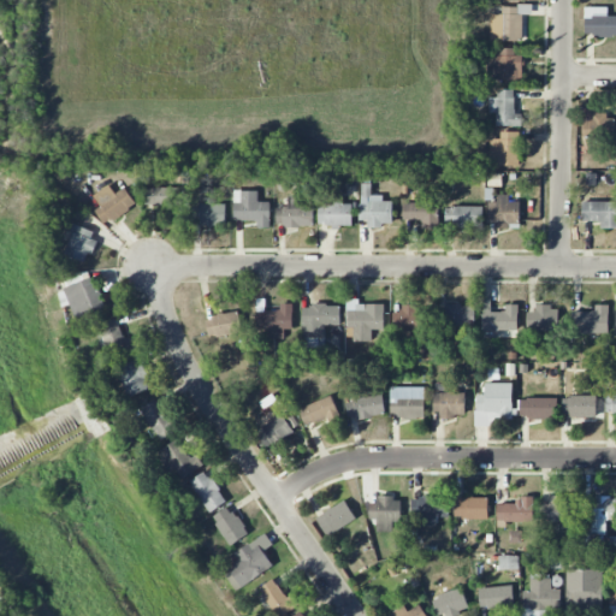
[(522,41),(523,15),(533,15),(533,6),(503,6),(503,15),(491,15),(491,41),(522,41)]
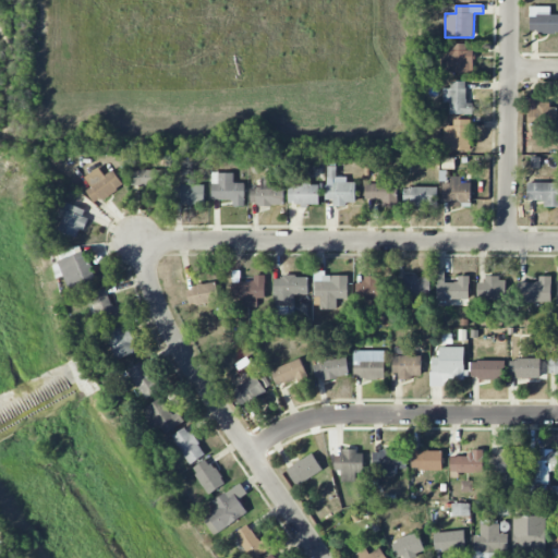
[(530,8),(530,34),(557,32),(557,14),(550,15),(550,7),(530,8)]
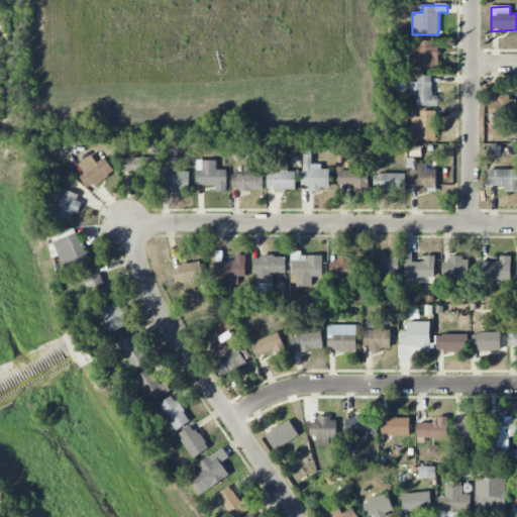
[(439,68),(439,46),(432,46),(432,40),(412,40),(412,67),(439,68)]
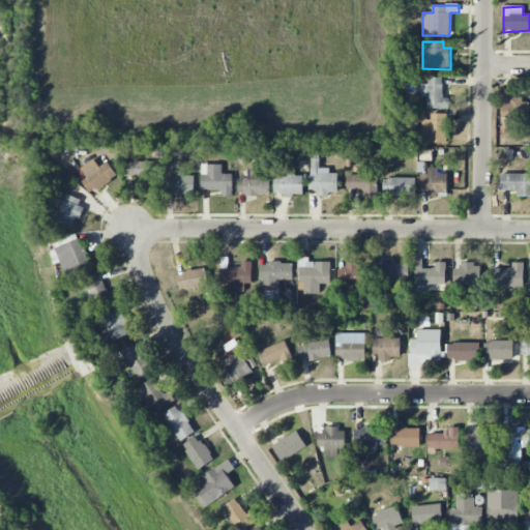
[(443,78),(429,78),(429,85),(421,84),(421,97),(428,97),(427,108),(448,109),(449,98),(443,98),(443,78)]
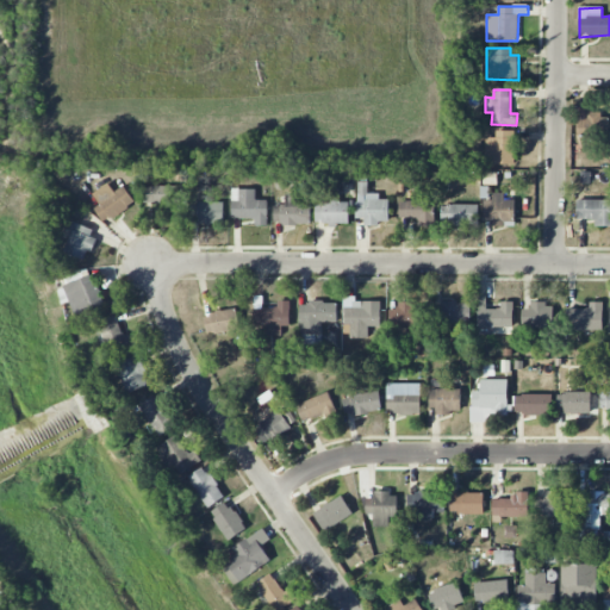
[(514,165),(514,131),(496,131),(496,138),(484,138),(484,165),(514,165)]
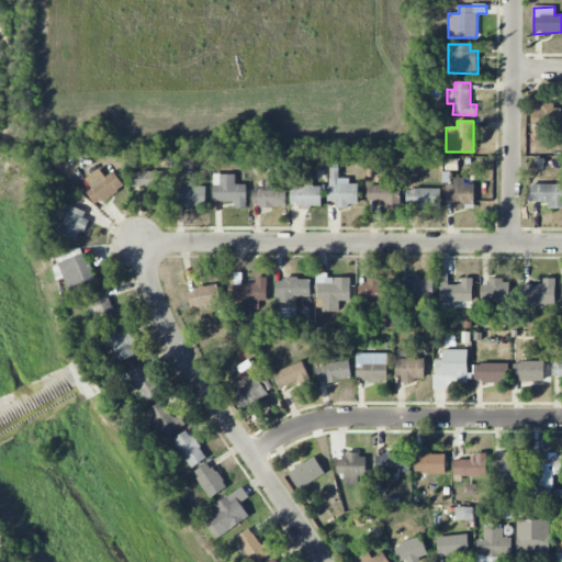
[(339,178),(339,168),(329,167),(328,201),(336,201),(335,206),(358,206),(359,184),(349,183),(349,178),(339,178)]
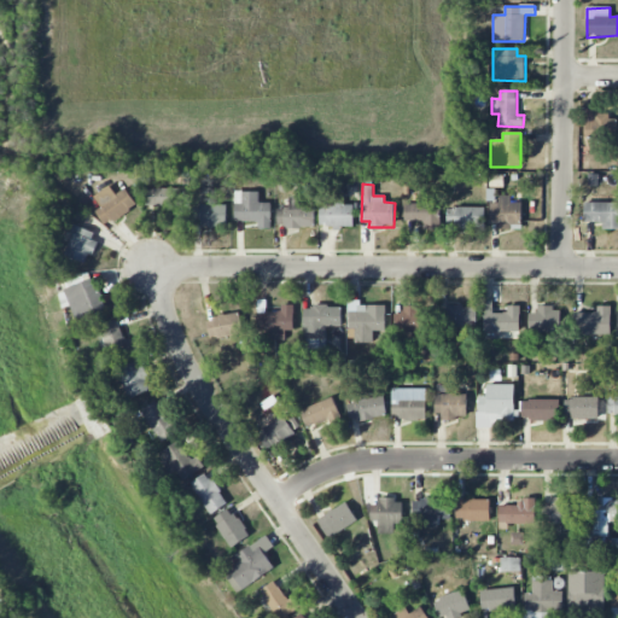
[(116,194),(110,186),(94,197),(101,208),(95,211),(105,227),(136,205),(126,188),(116,194)]
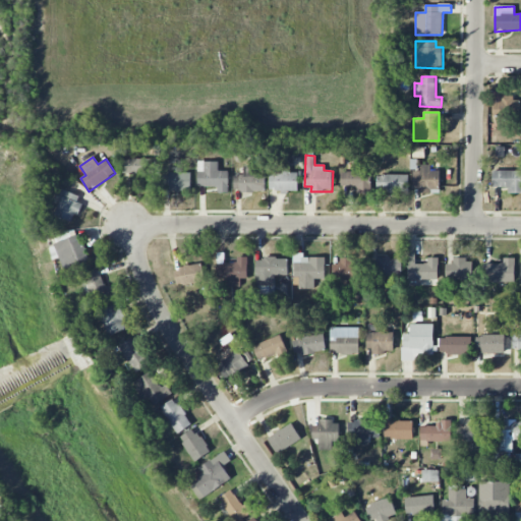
[(154,159),(122,160),(123,175),(154,174),(154,159)]
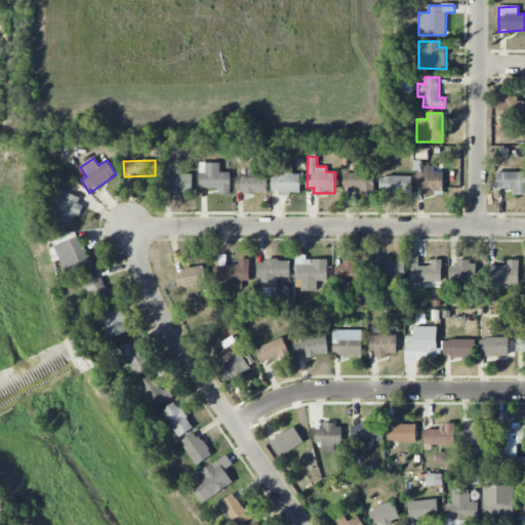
[(219,163),(200,163),(199,188),(219,188),(219,194),(230,195),(231,172),(219,172),(219,163)]
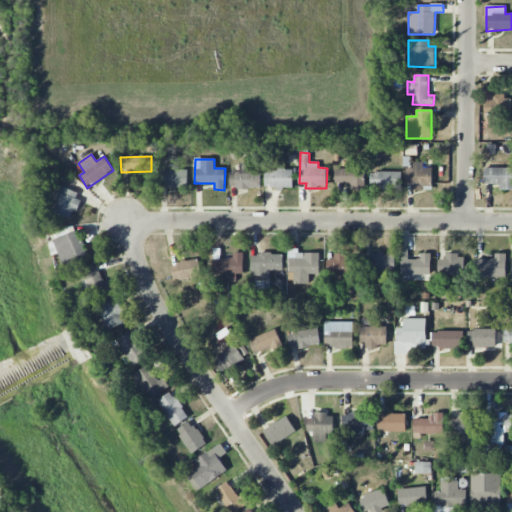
[(284,159),(272,159),(271,170),(265,170),(264,188),(293,188),(293,170),(284,170),(284,159)]
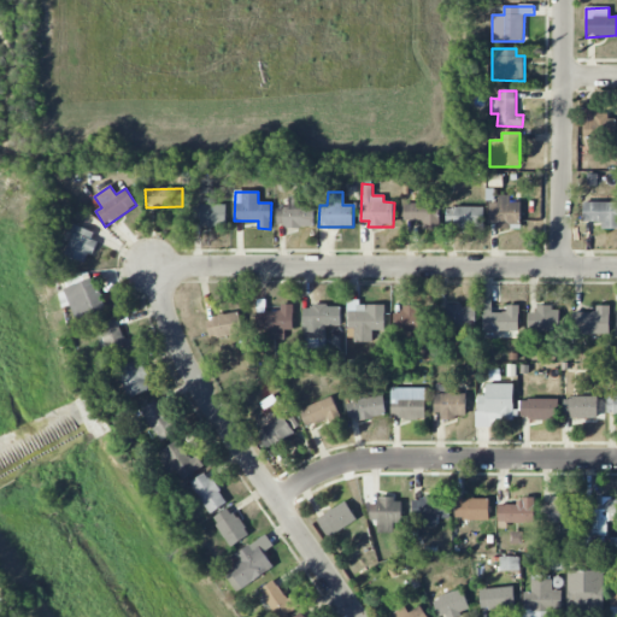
[(521,227),(521,201),(510,201),(510,195),(499,195),(499,203),(492,201),(491,227),(521,227)]
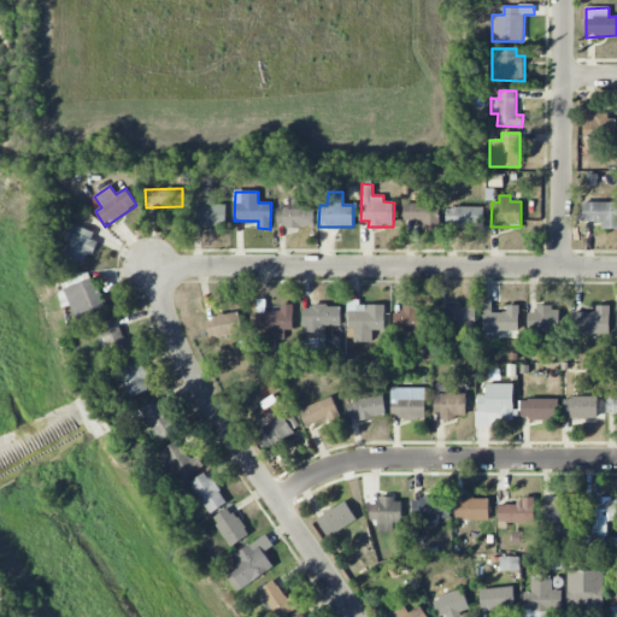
[(315,227),(313,206),(300,207),(300,197),(288,198),(288,209),(276,209),(277,227),(315,227)]
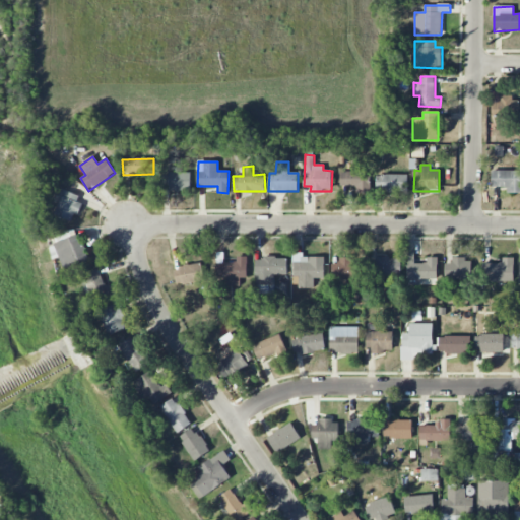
[(356,186),(356,193),(371,192),(370,171),(339,172),(340,187),(356,186)]
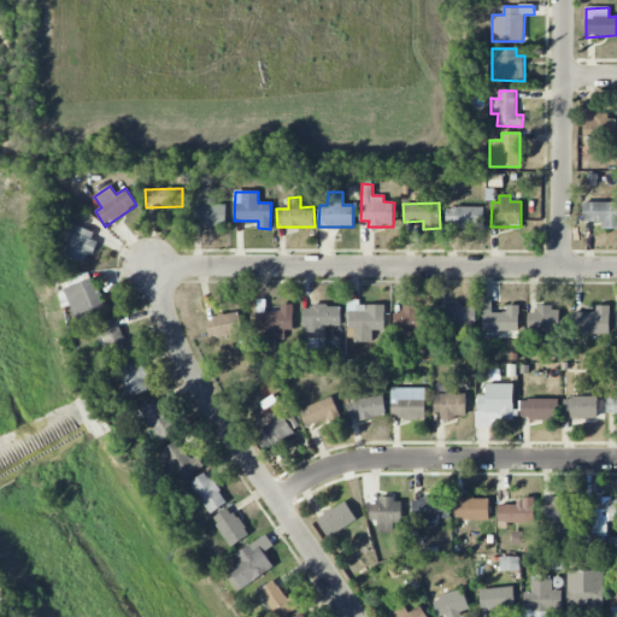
[(616,203),(583,203),(583,222),(601,223),(601,229),(616,229),(616,203)]
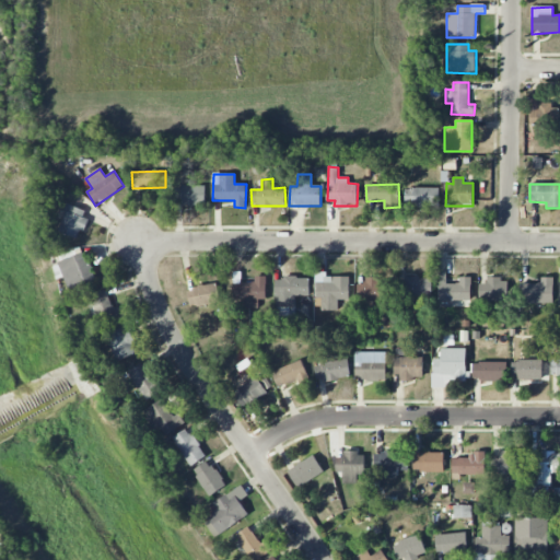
[(205,186),(175,186),(176,205),(205,205),(205,186)]
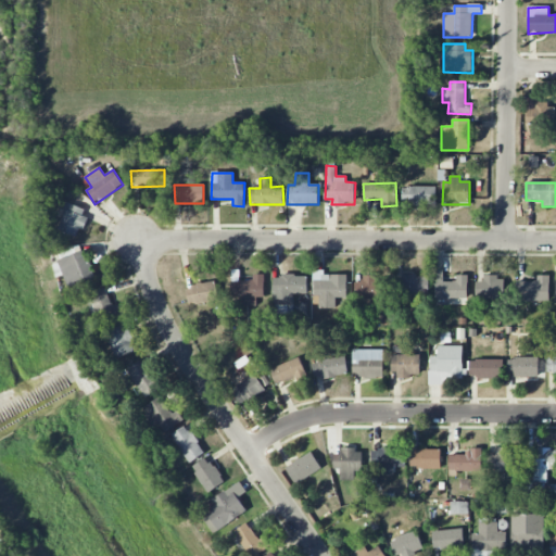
[(436,205),(436,187),(403,186),(402,205),(436,205)]
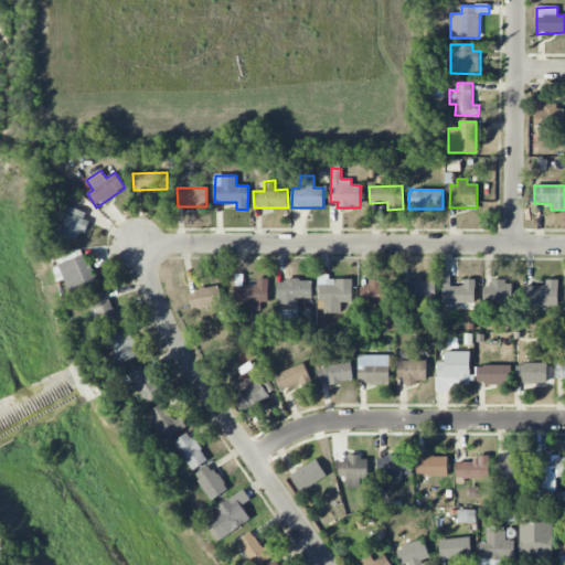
[(84,219),(86,213),(68,206),(59,234),(82,242),(89,221),(84,219)]
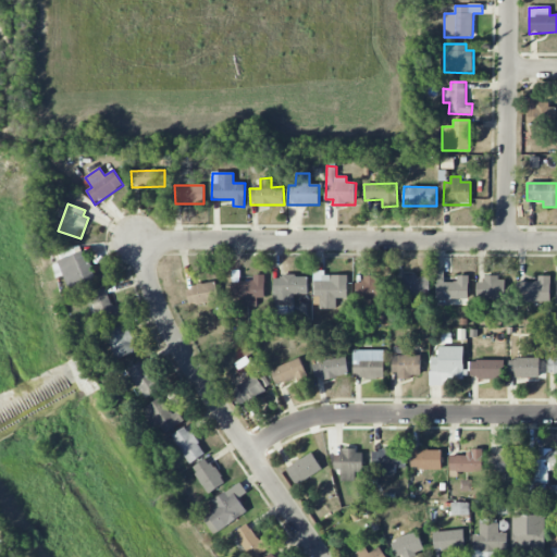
[(469,299),(468,275),(457,275),(457,282),(444,282),(444,271),(435,271),(436,306),(450,305),(450,299),(469,299)]
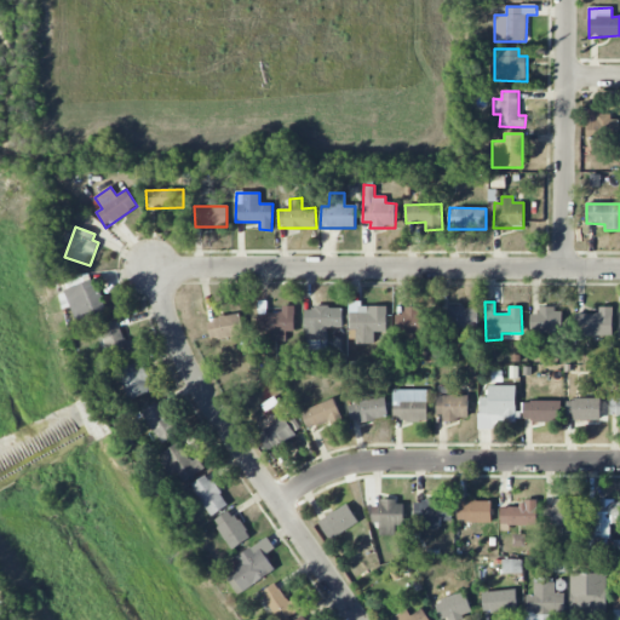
[(258,314),(258,332),(296,332),(294,305),(282,306),(282,313),(258,314)]
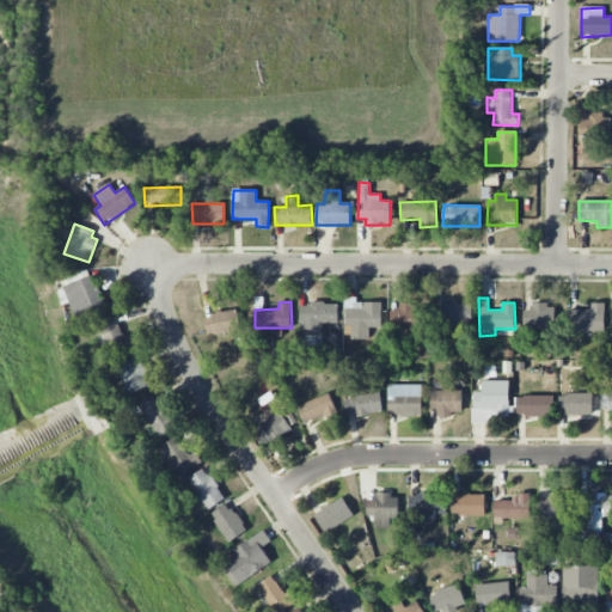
[(301,304),(303,346),(323,346),(322,324),(338,324),(337,303),(301,304)]
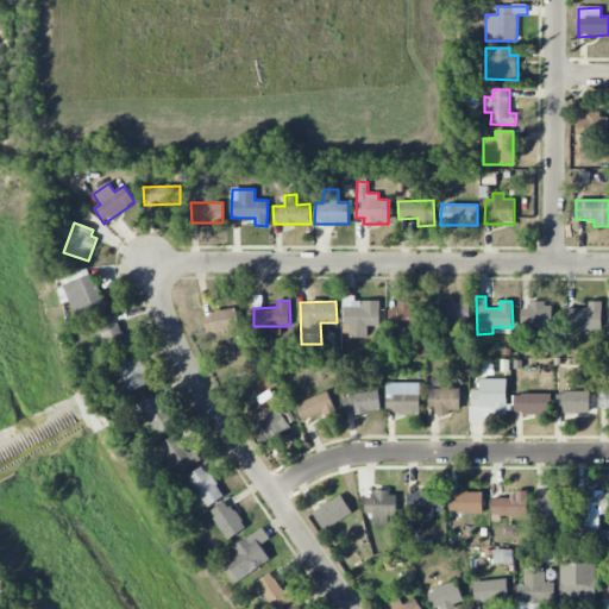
[(602,302),(588,301),(588,308),(565,308),(565,330),(602,331),(602,302)]
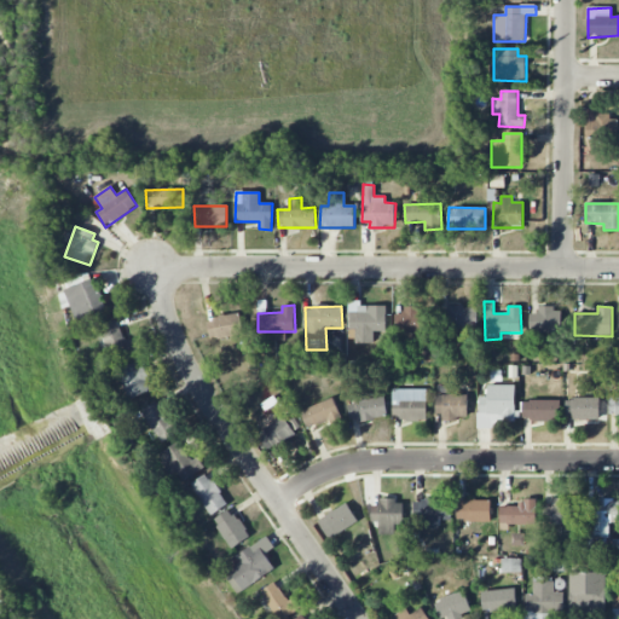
[(386,307),(348,307),(348,330),(356,330),(356,343),(374,343),(374,331),(386,331),(386,307)]
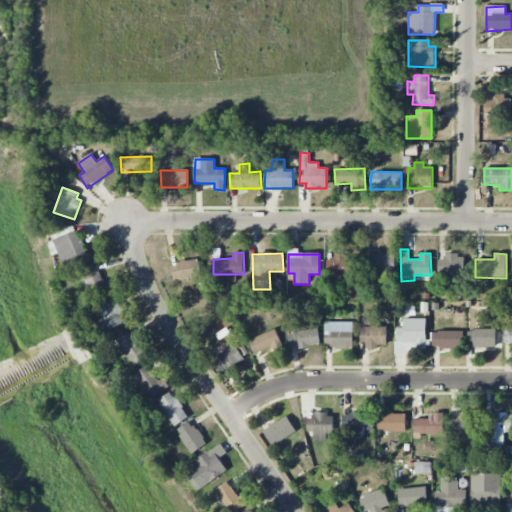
[(353,254),(334,255),(334,259),(326,259),(327,275),(353,275),(353,254)]
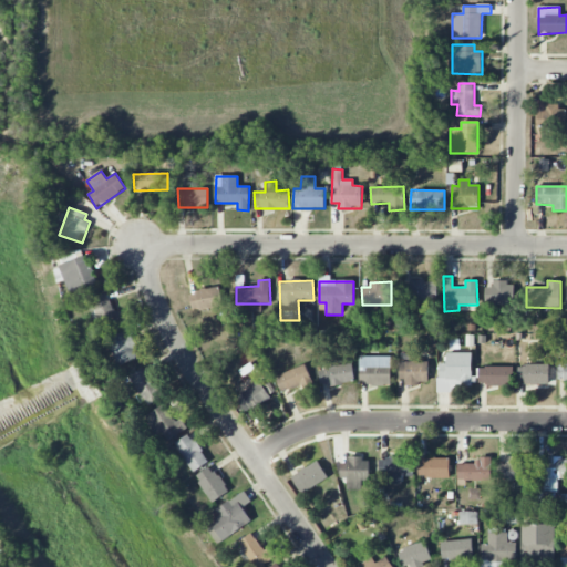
[(436,281),(403,281),(403,300),(436,300),(436,281)]
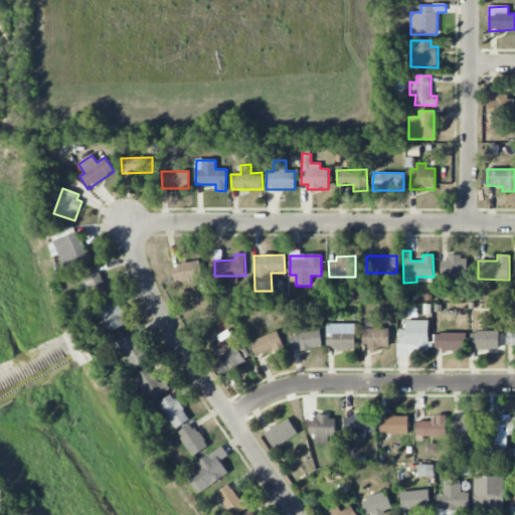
[(467,277),(467,256),(451,256),(451,262),(441,262),(441,277),(467,277)]
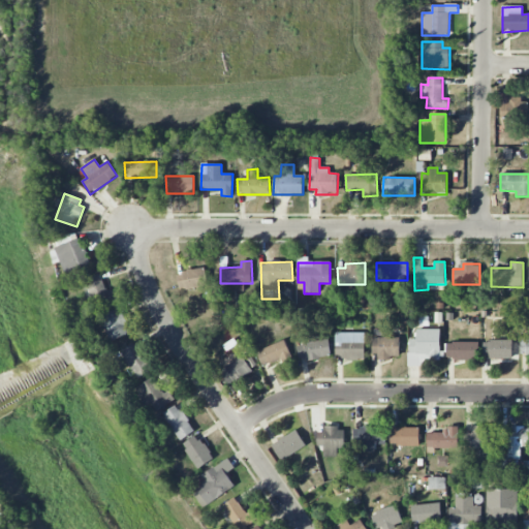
[(208,285),(204,268),(176,274),(180,291),(208,285)]
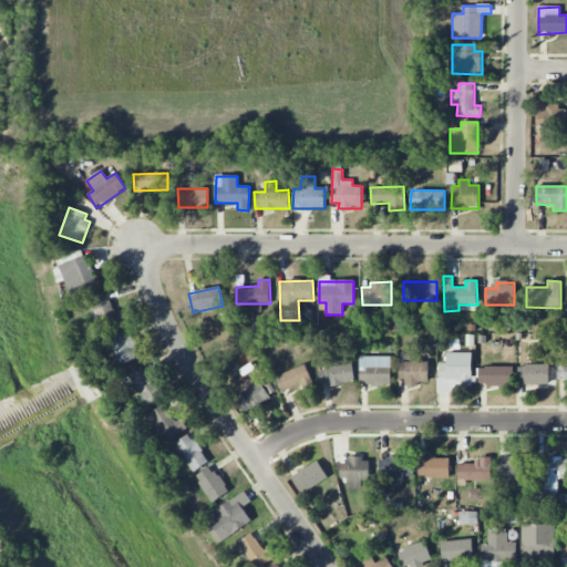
[(122,310),(114,312),(109,294),(90,299),(100,329),(125,321),(122,310)]
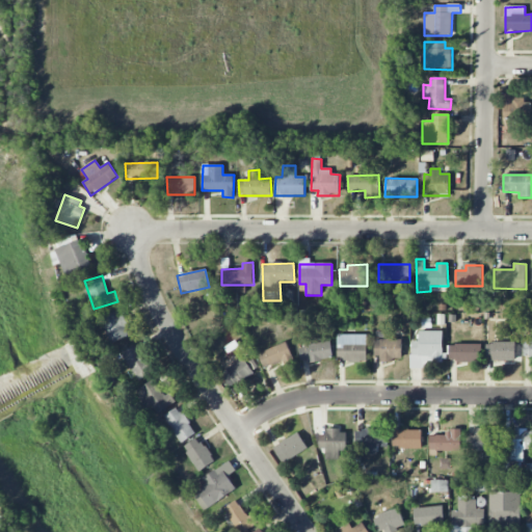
[(118,310),(100,318),(111,344),(130,336),(118,310)]
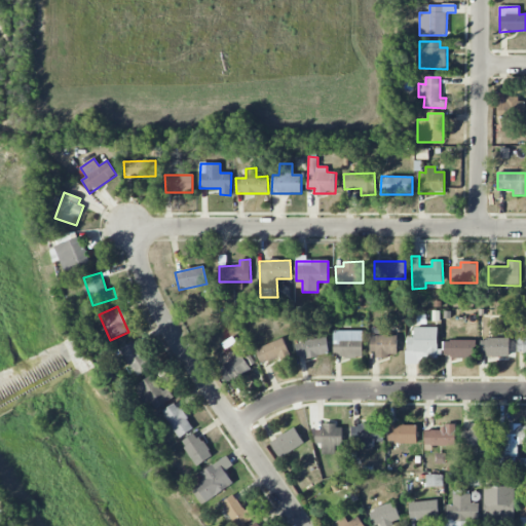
[(439,328),(414,328),(414,337),(406,337),(407,364),(419,364),(419,358),(439,357),(439,328)]
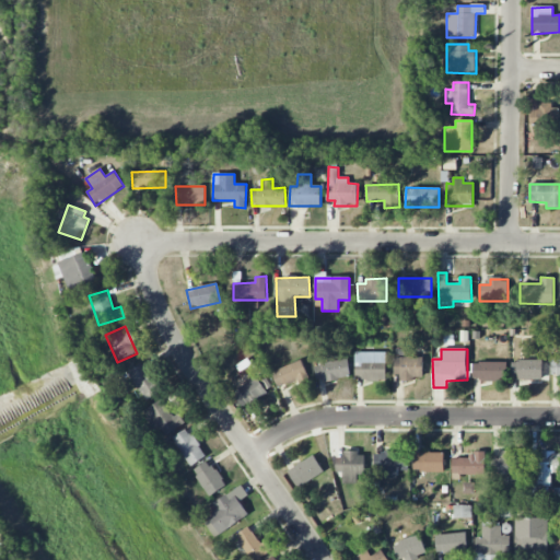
[(354,353),(356,376),(362,376),(362,381),(386,381),(385,352),(354,353)]
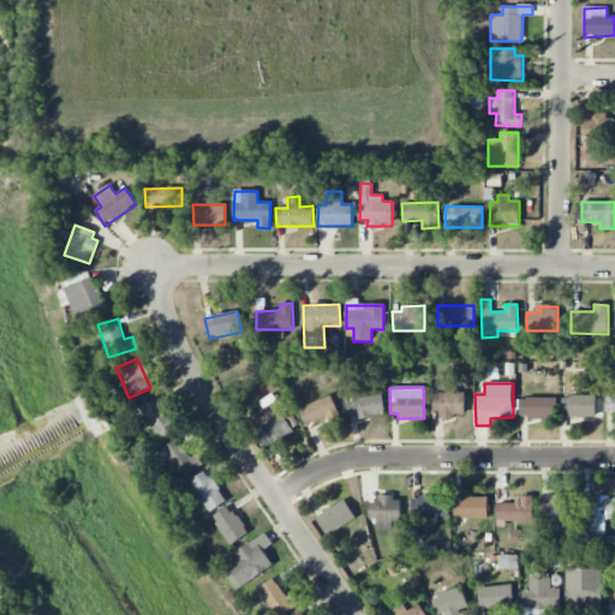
[(464,393),(434,392),(433,411),(441,411),(440,419),(454,419),(454,413),(464,415),(464,393)]
